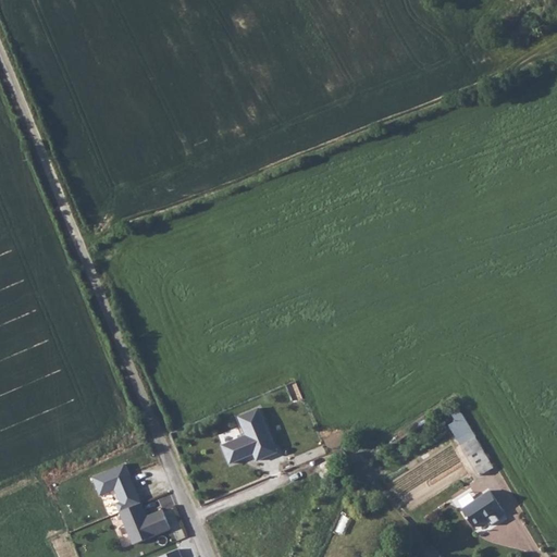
[(276,453),(258,409),(238,418),(246,436),(222,446),(230,465),(243,459),(242,457),(246,456),(246,458),(254,455),(257,461),(276,453)]
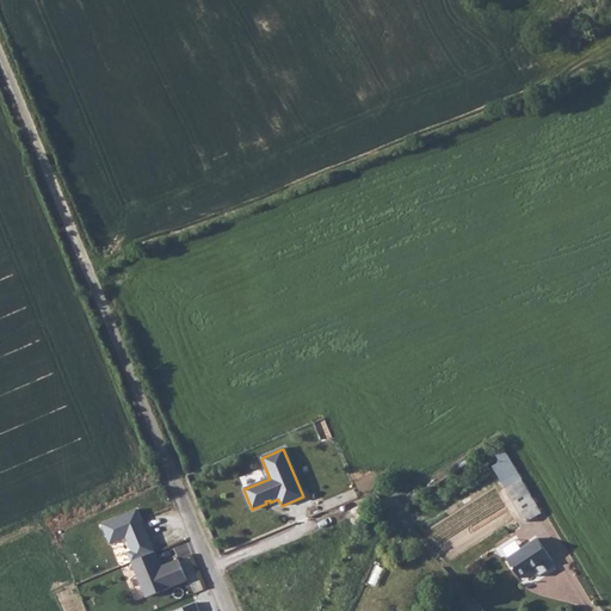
[(510,486),(529,519),(544,511),(524,476),(510,486)]
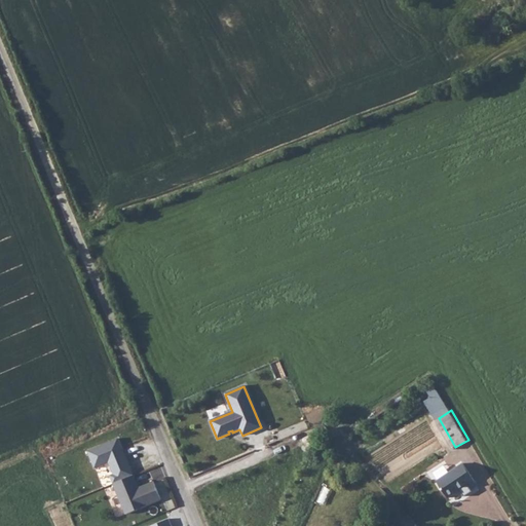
[(117,439),(86,451),(94,468),(108,462),(112,475),(109,476),(112,484),(133,476),(129,467),(127,468),(120,450),(122,449),(117,439)]
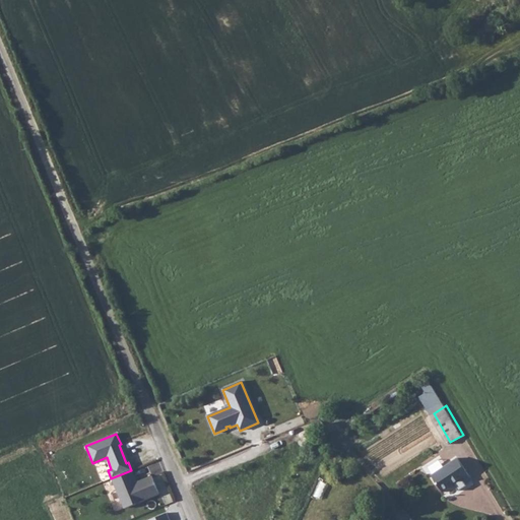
[(121,444),(119,445),(126,463),(128,462),(121,444)]
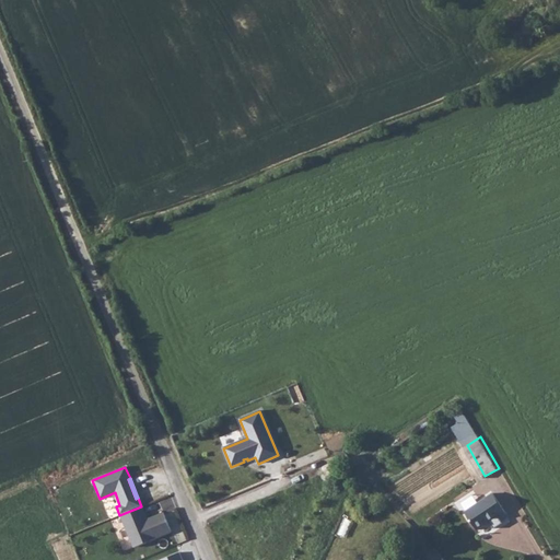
[(509,512),(494,491),(465,511),(477,528),(499,515),(501,517),(509,512)]
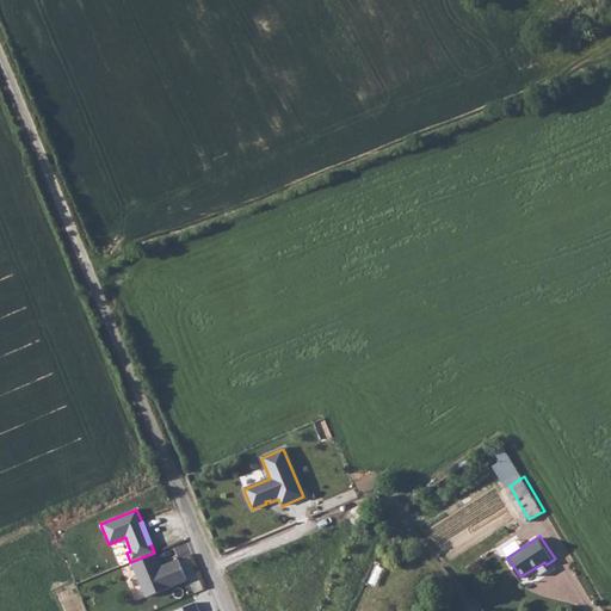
[(130,562),(144,598),(185,581),(177,560),(160,567),(156,568),(155,565),(159,563),(154,553),(130,562)]
